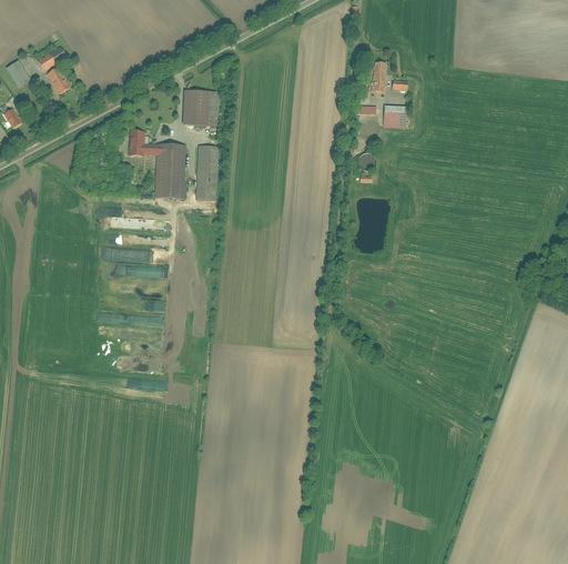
[(41,49),(37,41),(24,48),(29,56),(41,49)]
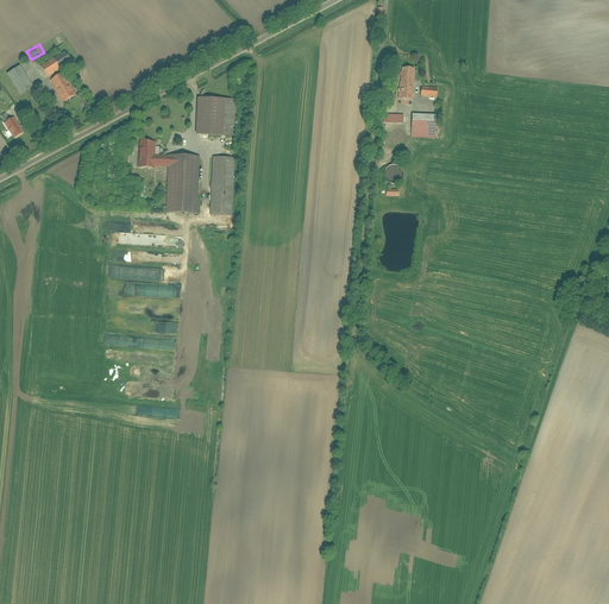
[(42,63),(48,71),(70,56),(64,49),(42,63)]
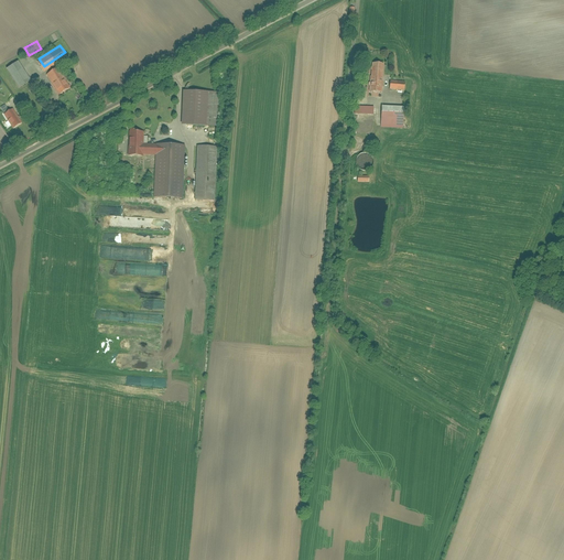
[(19,55),(7,62),(20,84),(32,76),(19,55)]
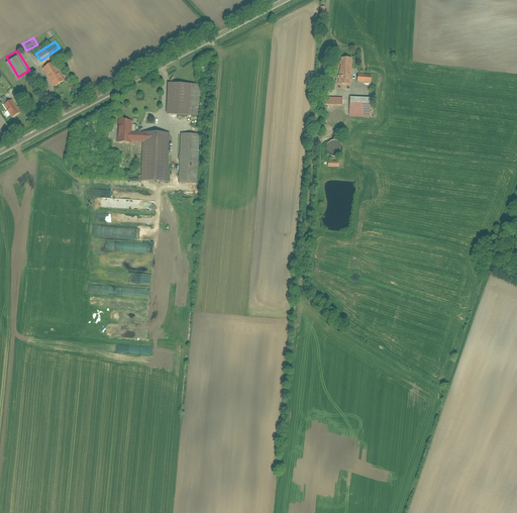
[(338,56),(336,81),(348,82),(350,57),(338,56)]
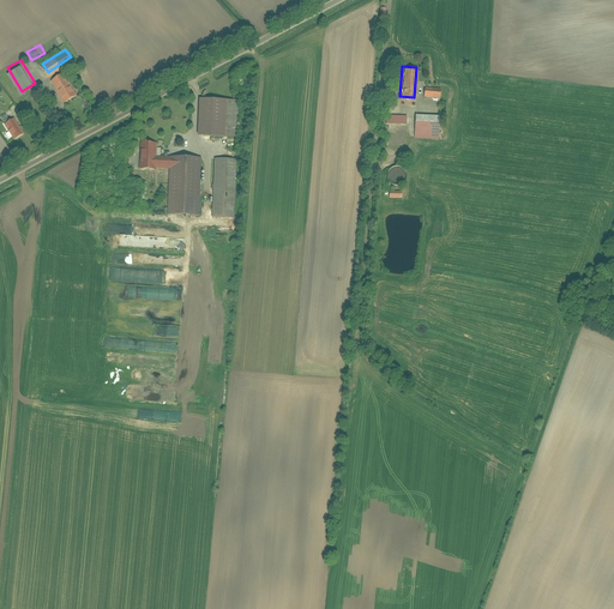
[(61,68),(50,74),(64,96),(74,90),(61,68)]
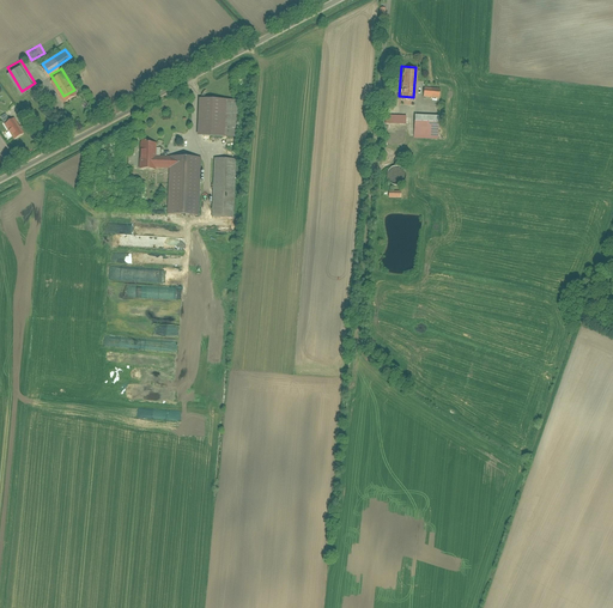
[(422,84),(422,95),(438,96),(438,85),(422,84)]
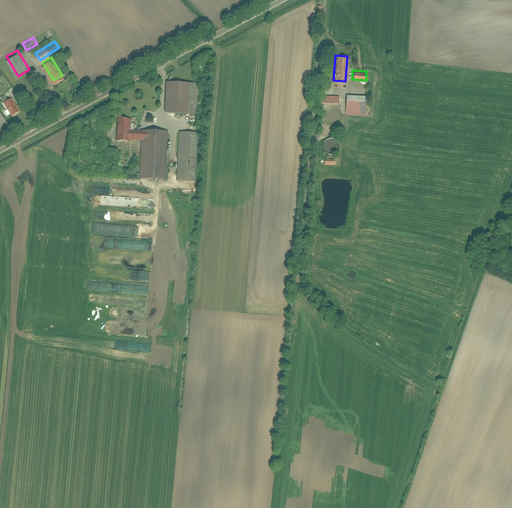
[(164,80),(162,110),(195,112),(197,82),(164,80)]
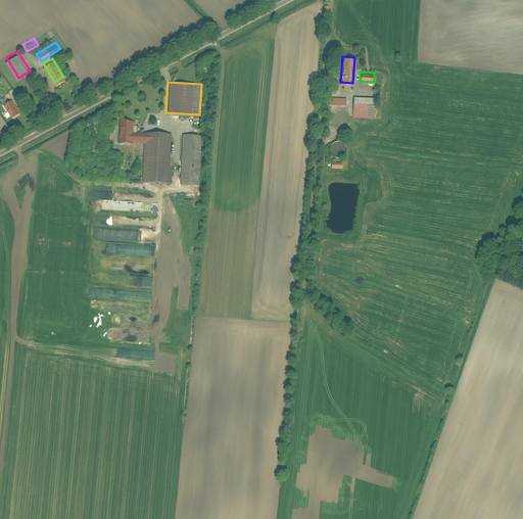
[(374,97),(352,96),(352,114),(373,114),(374,97)]
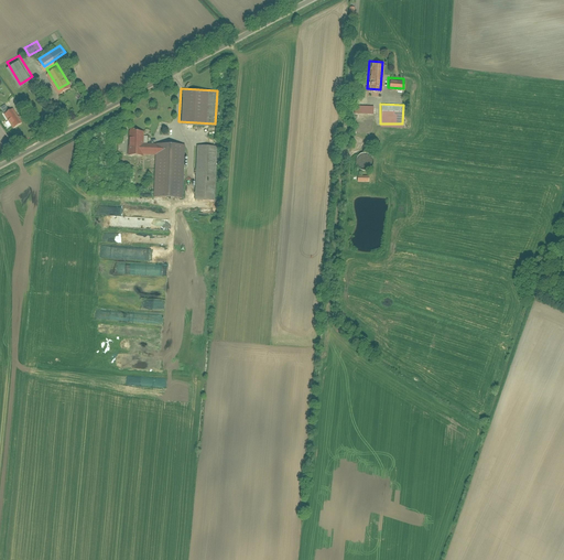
[(13,105),(6,110),(15,124),(23,117),(13,105)]
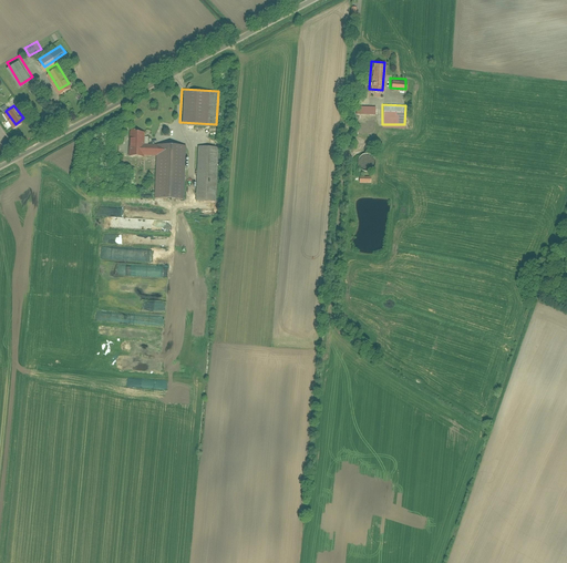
[(185,195),(186,142),(144,140),(145,126),(131,126),(130,154),(145,154),(145,151),(158,152),(156,194),(185,195)]
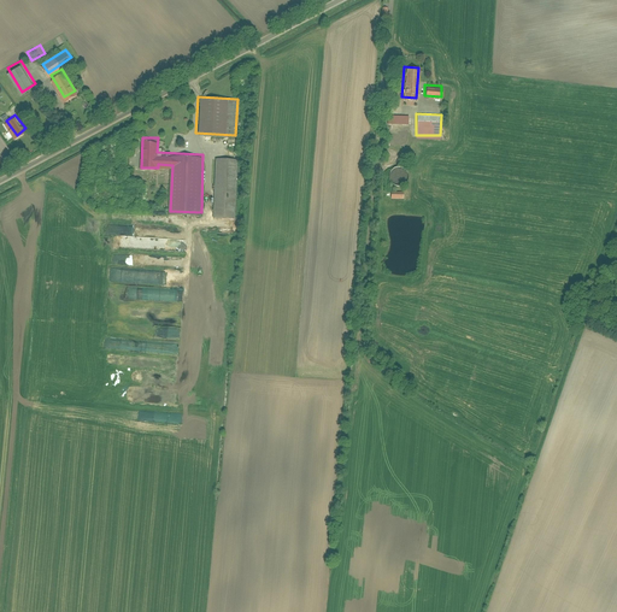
[(238,156),(217,156),(216,213),(236,215),(238,156)]
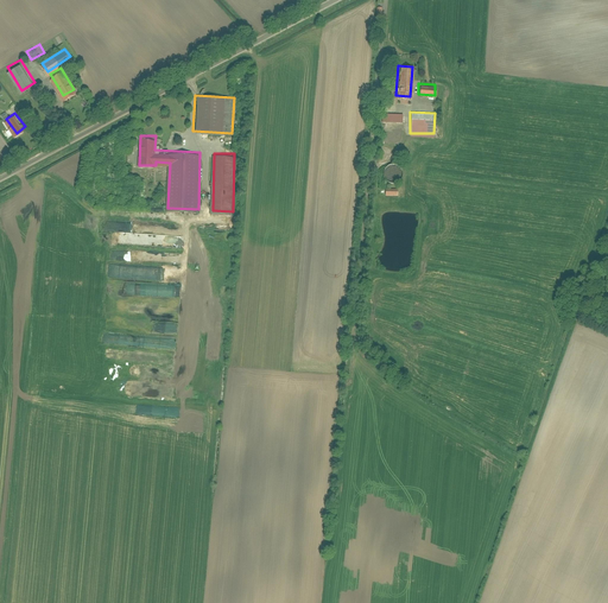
[(388,162),(382,166),(382,172),(385,177),(392,181),(397,178),(400,173),(400,166),(394,162),(388,162)]
